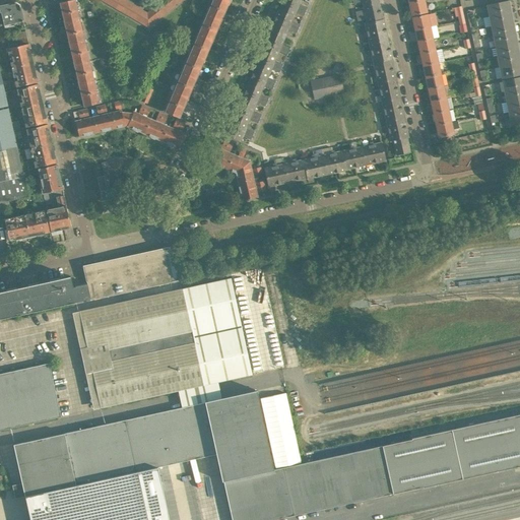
[(73,0),(60,3),(65,23),(79,20),(74,0),(73,0)]
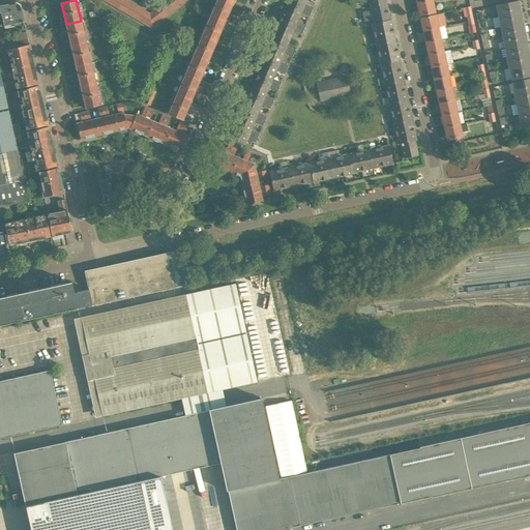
[(233,2),(228,0),(216,0),(210,16),(225,22),(233,2)]
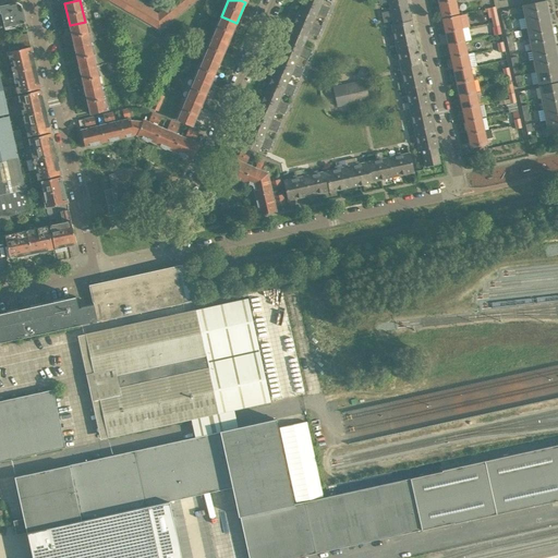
[(303,0),(303,2),(327,12),(329,8),(320,4),(322,0),(303,0)]
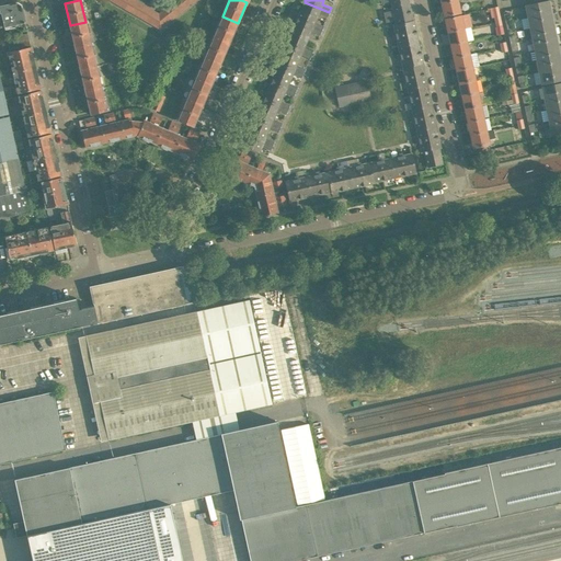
[(457,0),(456,0),(441,3),(444,16),(460,13),(457,0)]
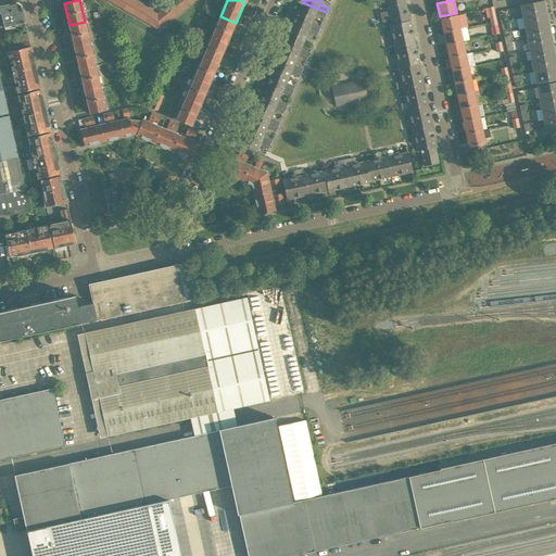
[(523,17),(545,13),(543,1),(521,7),(523,17)]
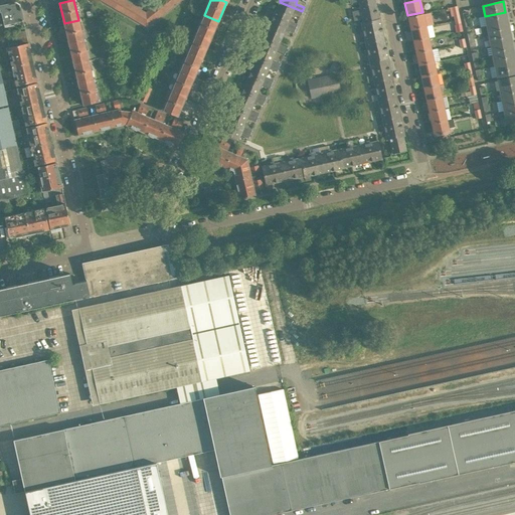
[(280,2),(276,11),(290,16),(292,12),(300,15),(302,11),(280,2)]
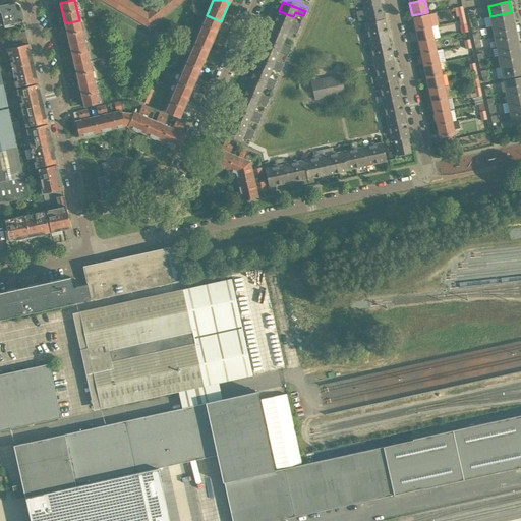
[(356,12),(357,16),(381,11),(379,2),(363,5),(364,10),(356,12)]
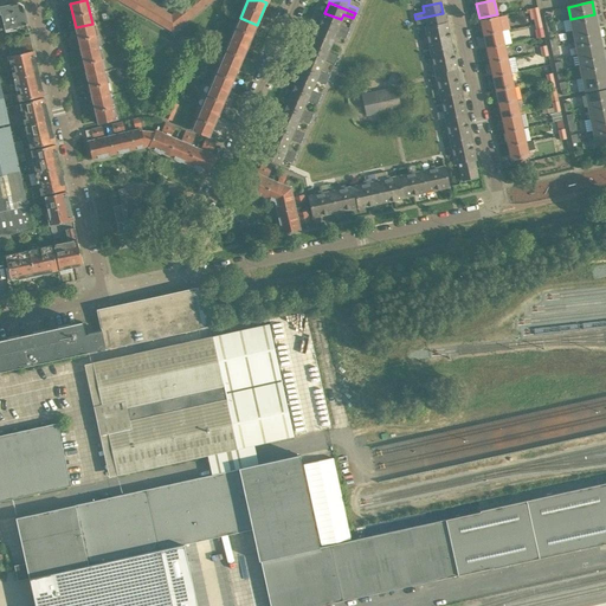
[(26,25),(21,6),(19,4),(0,7),(0,11),(4,30),(26,25)]
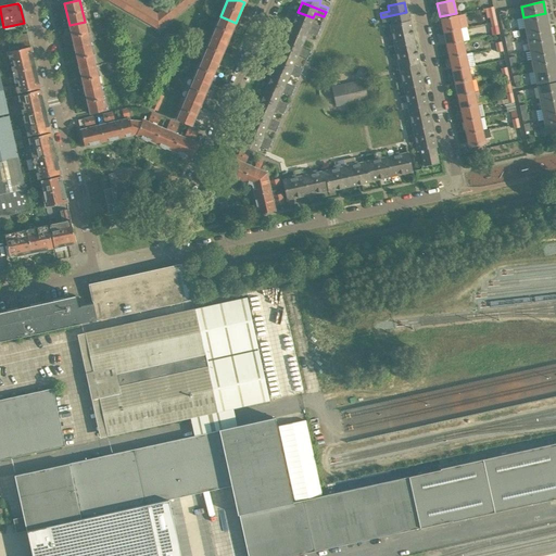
[(313,17),(298,12),(298,11),(293,21),(318,30),(320,26),(312,22),(313,17)]
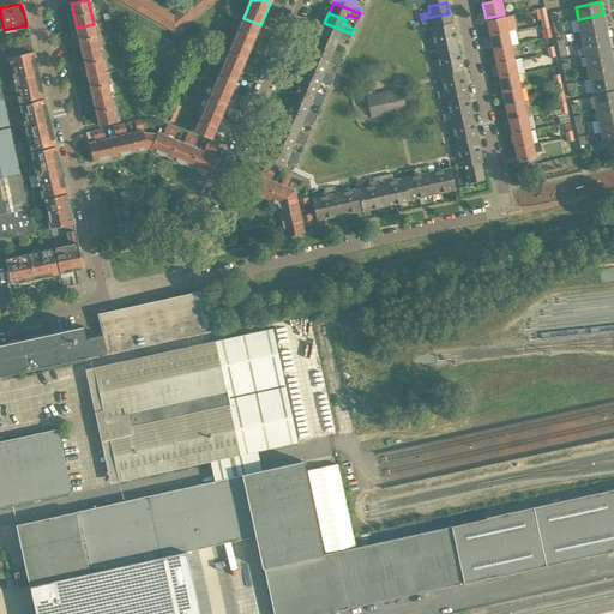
[(451,23),(449,13),(421,19),(422,25),(432,23),(433,28),(452,23),(451,23)]
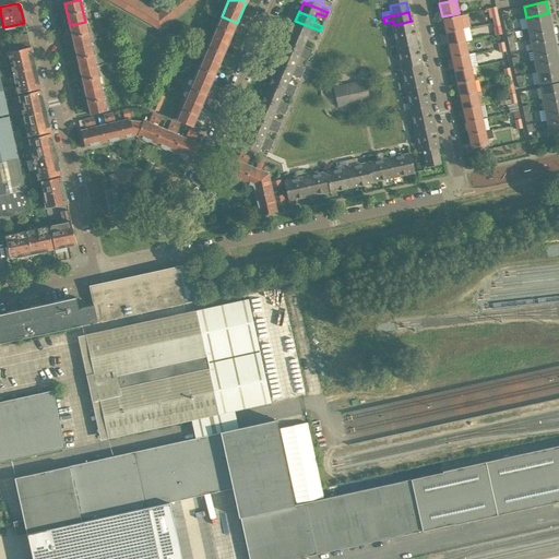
[(550,24),(548,13),(526,18),(528,28),(550,24)]
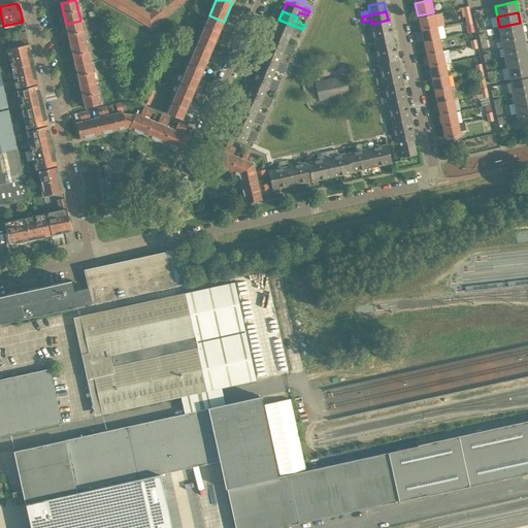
[(419,19),(421,31),(436,27),(433,14),(419,19)]
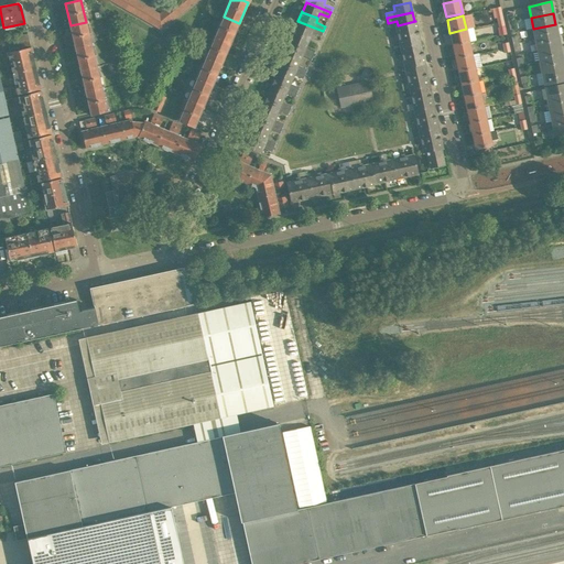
[(239,23),(224,17),(215,38),(230,43),(239,23)]
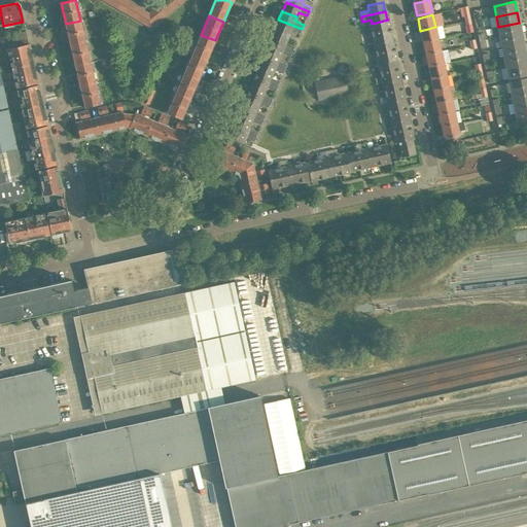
[(278,20),(269,41),(291,51),(293,47),(285,44),(291,30),(300,33),(302,29),(278,20)]
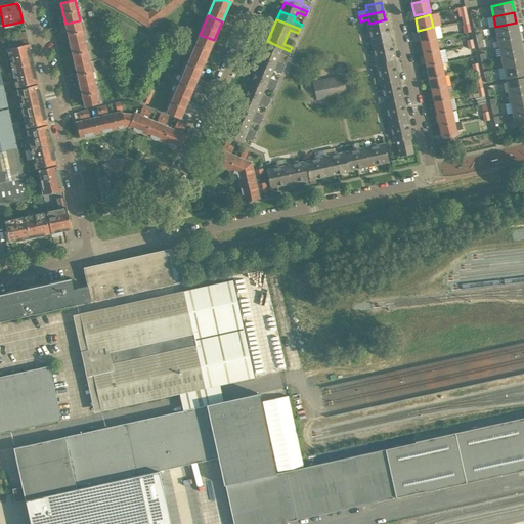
[(388,30),(386,19),(369,24),(367,24),(369,33),(367,33),(367,35),(388,30)]
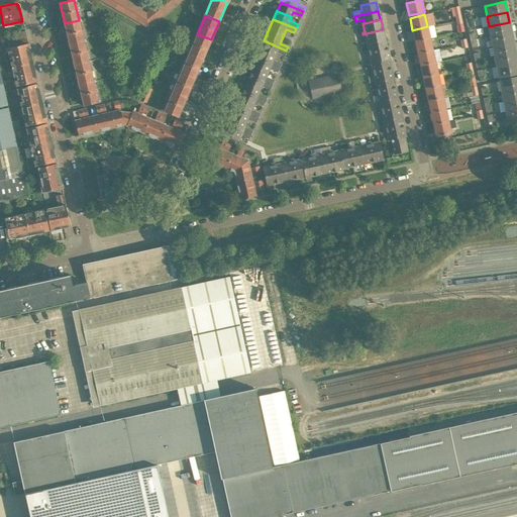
[(65,23),(70,43),(84,40),(79,20),(65,23)]
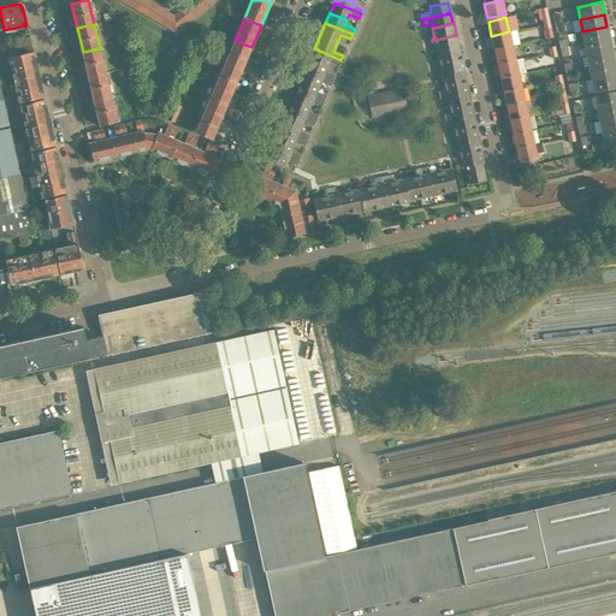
[(585,43),(609,39),(606,27),(582,31),(585,43)]
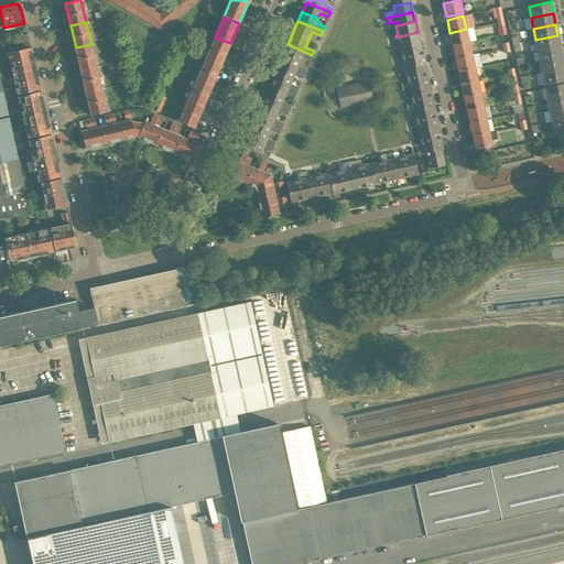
[(449,33),(453,45),(468,42),(466,29),(449,33)]
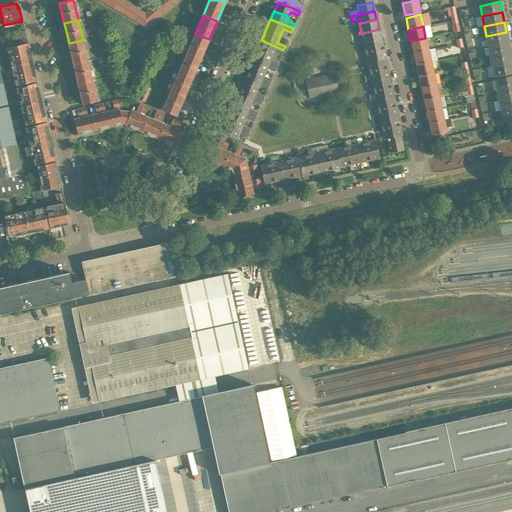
[(361,34),(363,43),(381,39),(379,29),(359,34),(359,35),(361,34)]
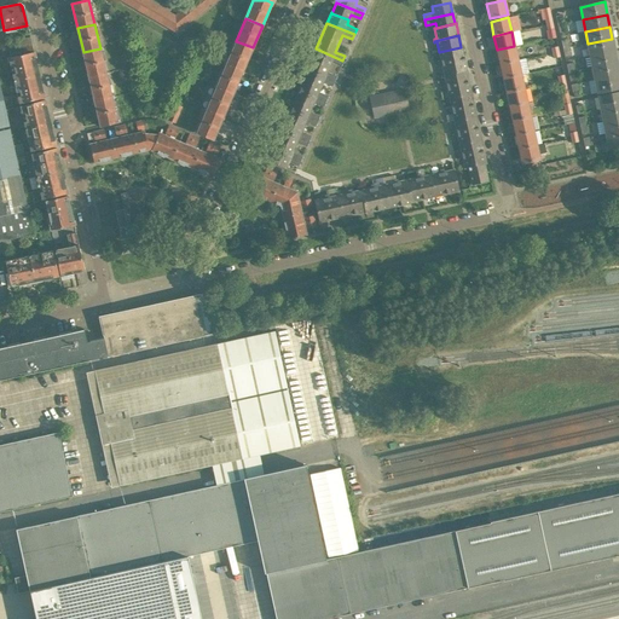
[(17,47),(18,46),(32,44),(29,36),(16,40),(17,46),(17,47)]
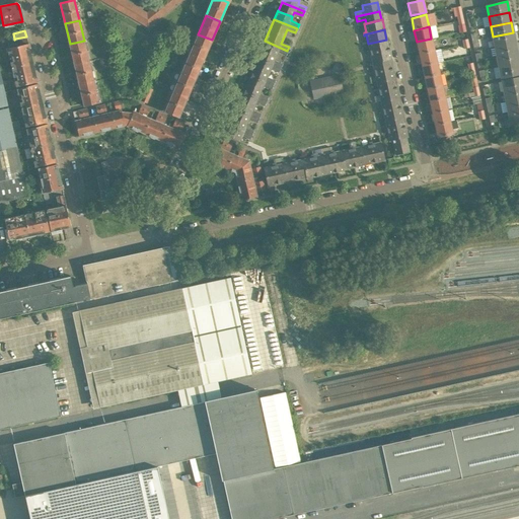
[(515,43),(513,32),(493,36),(495,47),(515,43)]
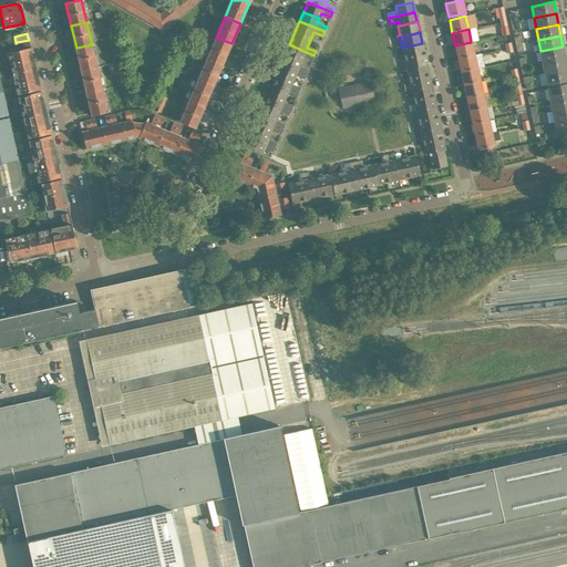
[(232,43),(216,38),(207,59),(222,64),(232,43)]
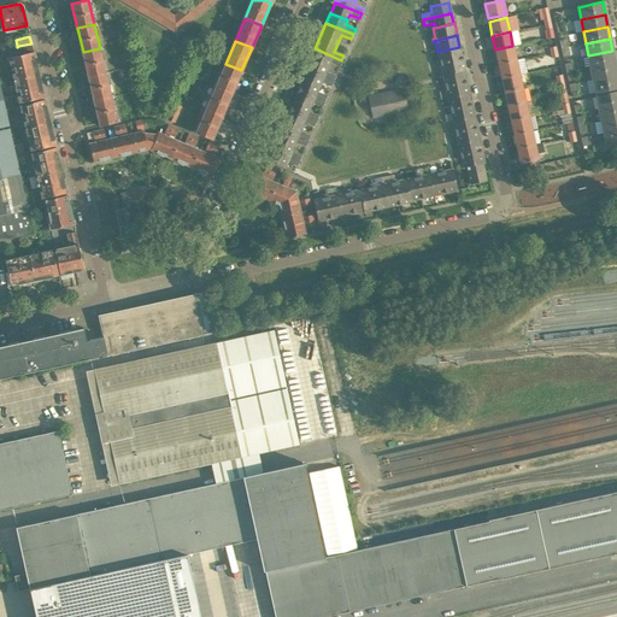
[(495,50),(498,64),(516,60),(512,46),(495,50)]
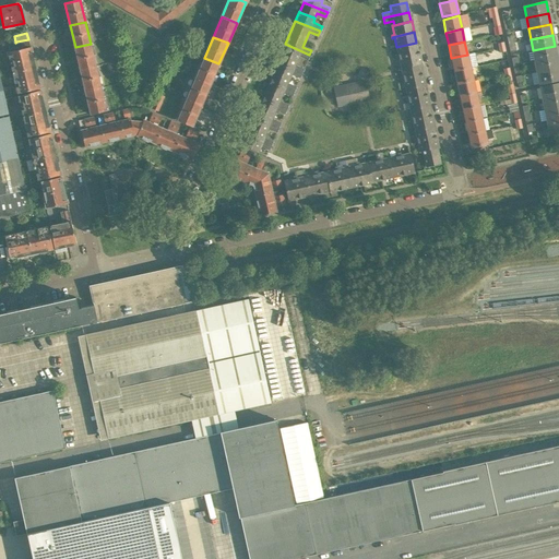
[(418,52),(416,43),(396,47),(399,56),(396,56),(396,58),(418,52)]
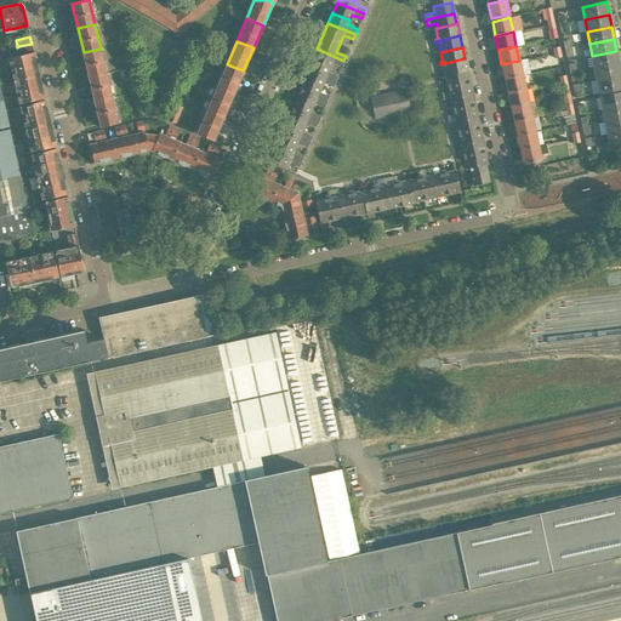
[(84,52),(89,77),(106,73),(101,49),(84,52)]
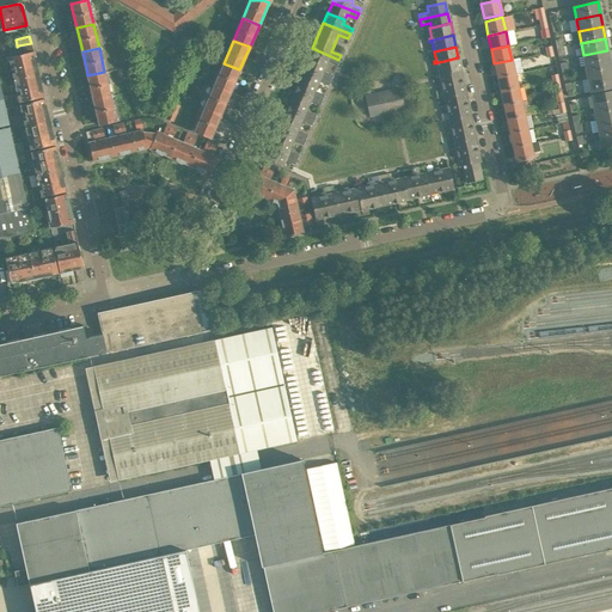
[(337,65),(338,60),(312,48),(307,59),(308,59),(325,66),(328,61),(337,65)]
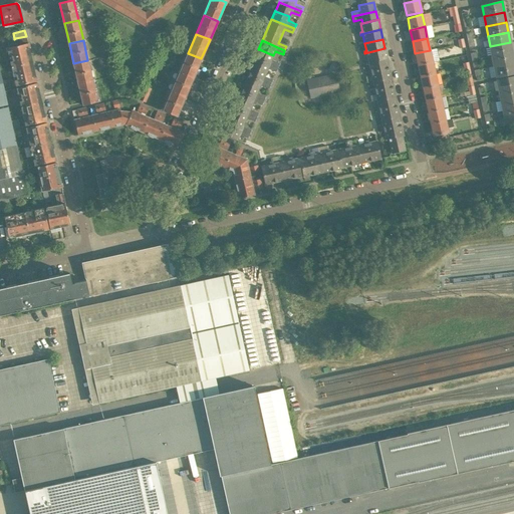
[(492,56),(512,52),(510,42),(490,46),(492,56)]
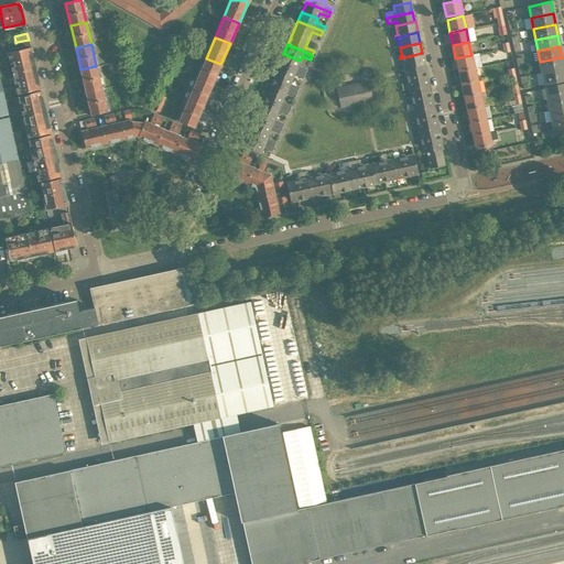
[(30,47),(8,53),(9,62),(12,61),(15,73),(35,68),(30,47)]
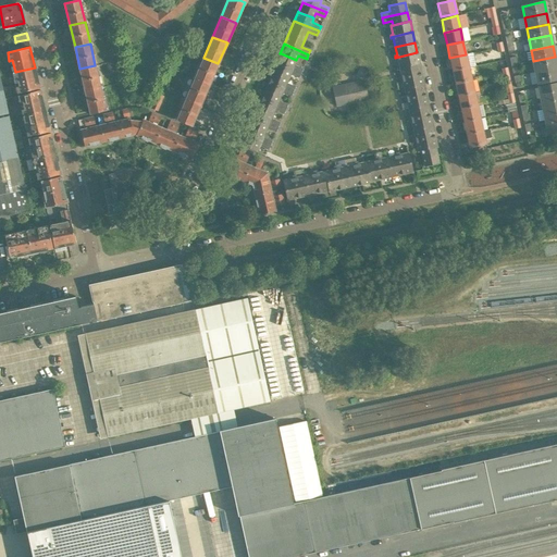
[(397,59),(399,67),(419,63),(417,52),(395,58),(395,59),(397,59)]
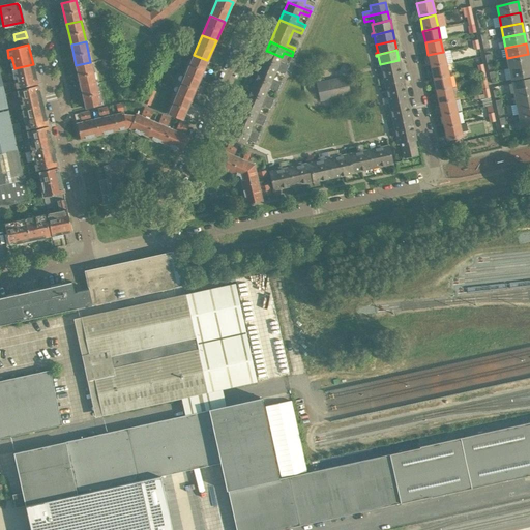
[(282,57),(267,51),(263,60),(286,69),(288,65),(280,61),(282,57)]
